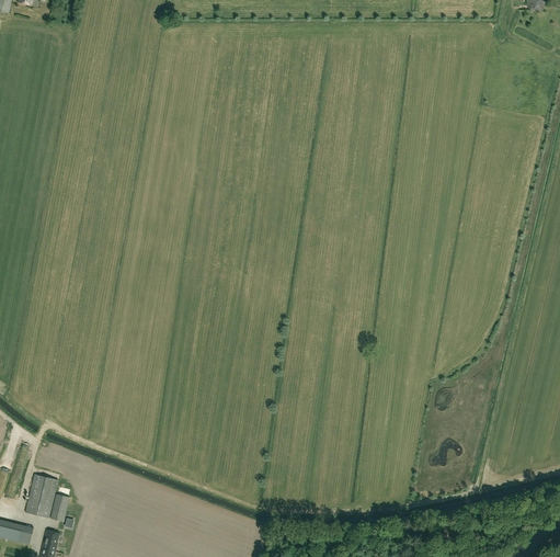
[(0,7),(8,10),(9,0),(0,0),(0,7)]
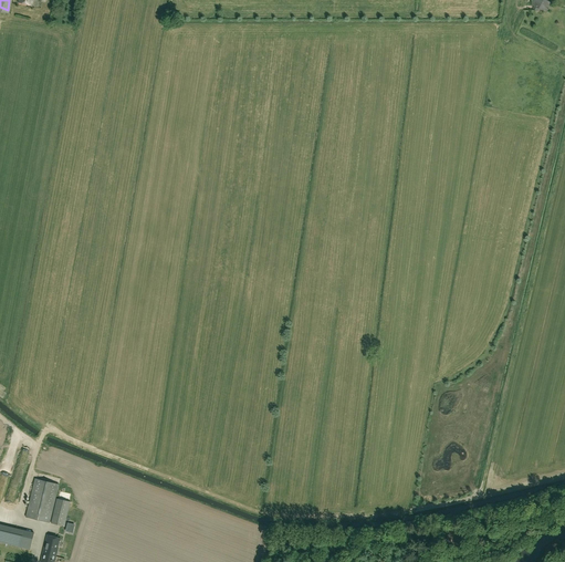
[(544,9),(548,0),(530,0),(544,9)]
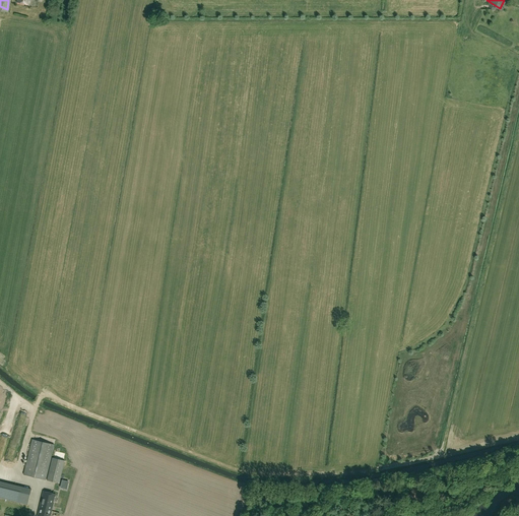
[(63,425),(78,428),(80,421),(65,417),(63,425)]
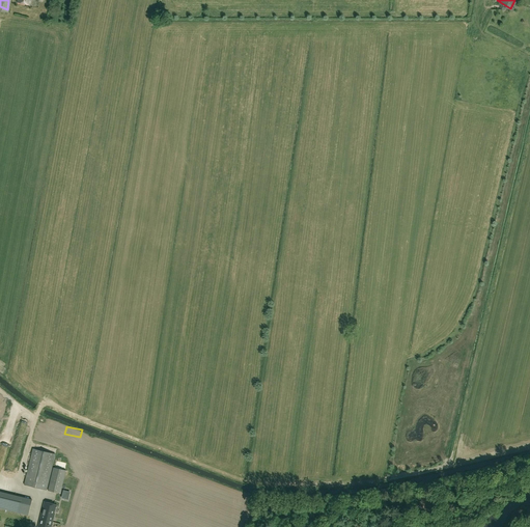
[(46,487),(54,450),(32,445),(23,480),(46,487)]
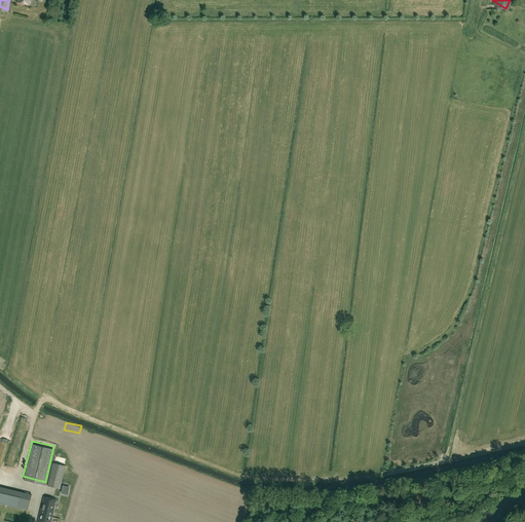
[(65,469),(63,468),(65,462),(52,459),(46,482),(59,485),(61,477),(63,477),(65,469)]
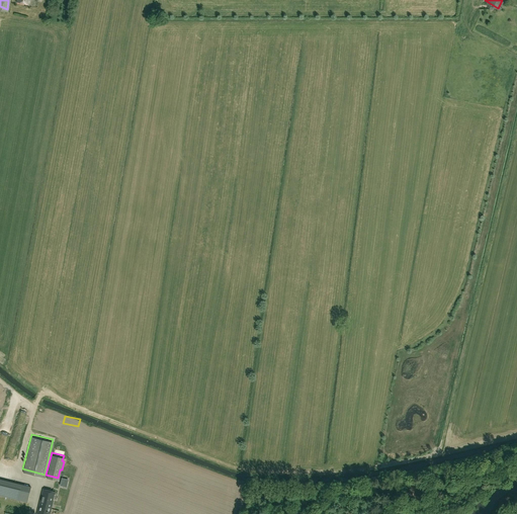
[(0,492),(20,497),(23,486),(0,480),(0,492)]
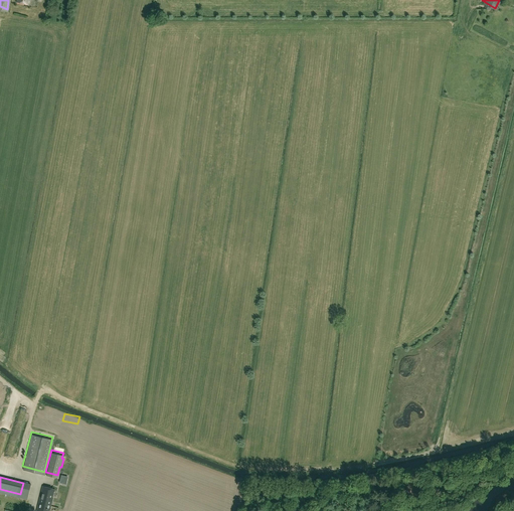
[(48,510),(54,486),(41,483),(36,507),(35,507),(48,510)]
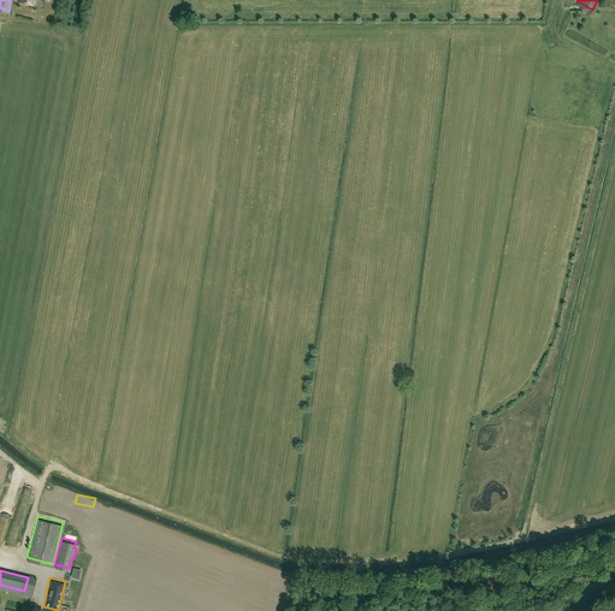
All buildings are outlined.
